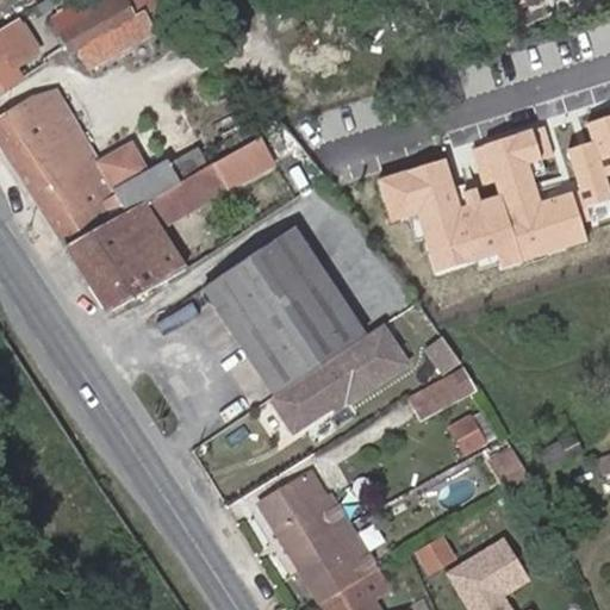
[(89,16),(58,32),(70,54),(78,49),(88,68),(154,31),(144,13),(136,18),(125,0),(124,0),(110,8),(105,0),(92,0),(82,6),(89,16)]
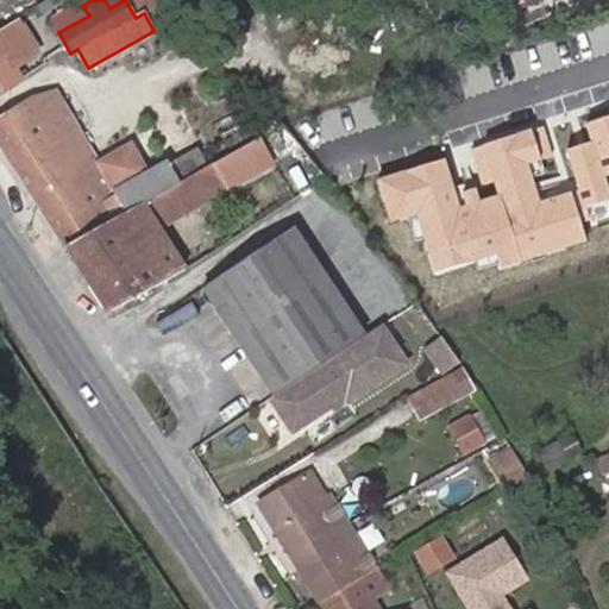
[(82,6),(54,22),(58,32),(89,16),(82,6)]
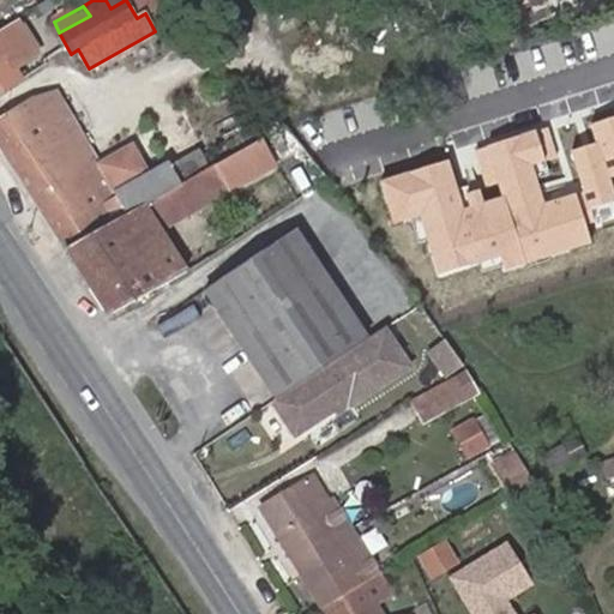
[(0,91),(20,79),(13,67),(34,54),(17,29),(0,40),(0,91)]
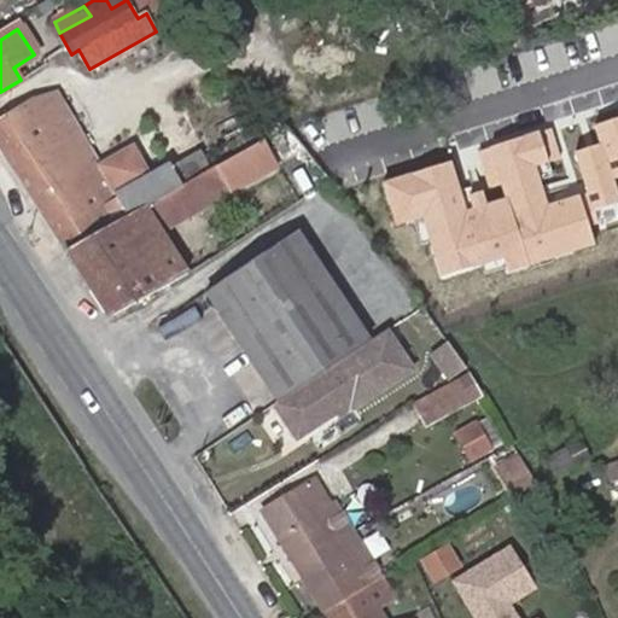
[(0,121),(0,146),(65,250),(181,186),(182,185),(173,168),(170,163),(149,175),(132,146),(100,165),(57,91),(39,97),(0,121)]
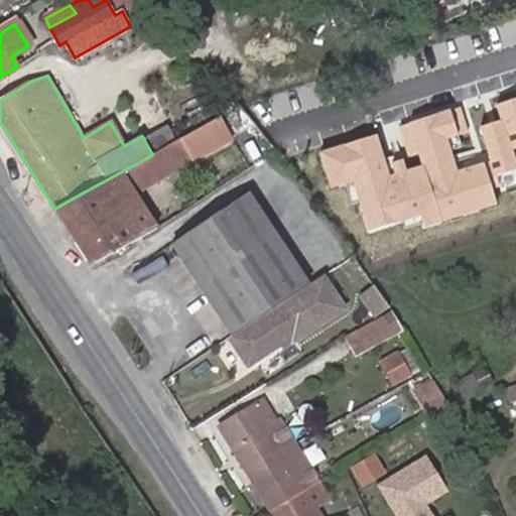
[(159,131),(144,140),(152,154),(168,146),(159,131)]
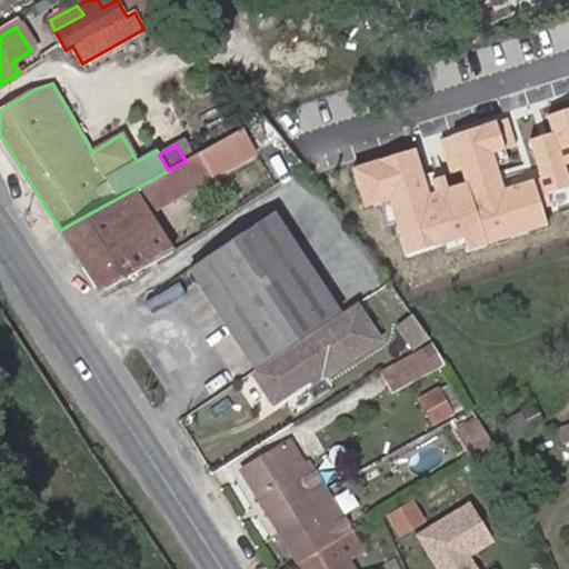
[(167,171),(60,230),(100,292),(175,250),(150,212),(210,179),(197,155),(186,161),(168,170),(167,171)]
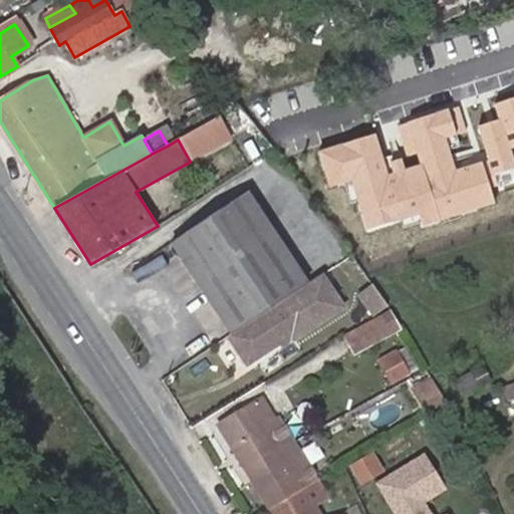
[(247,194),(172,244),(231,332),(306,283),(247,194)]
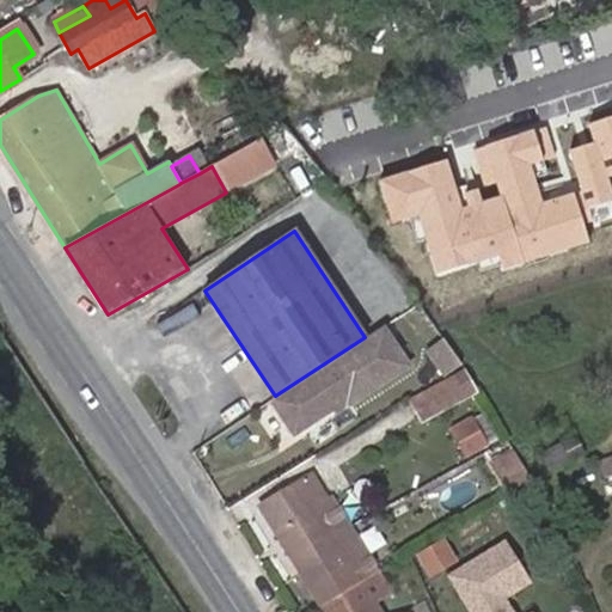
[(275,396),(269,399),(293,434),(337,404),(346,397),(349,402),(407,362),(383,326),(366,337),(275,396)]
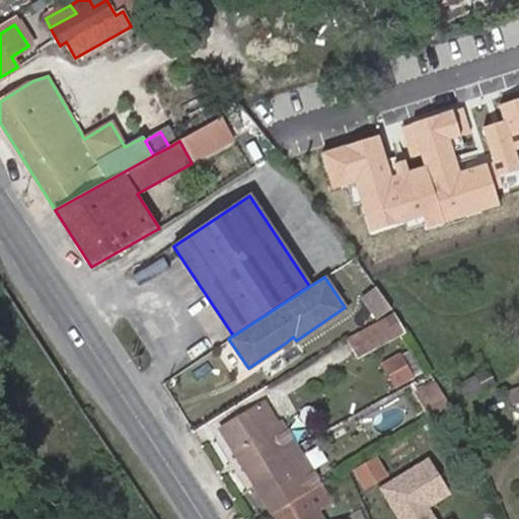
[(378,289),(363,298),(378,319),(392,311),(378,289)]
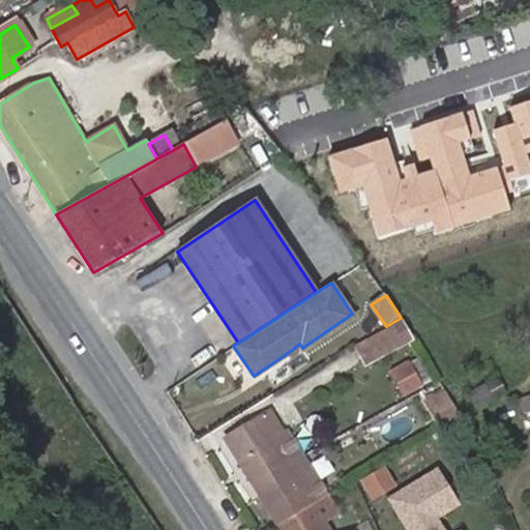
[(403,320),(355,346),(365,365),(414,340),(403,320)]
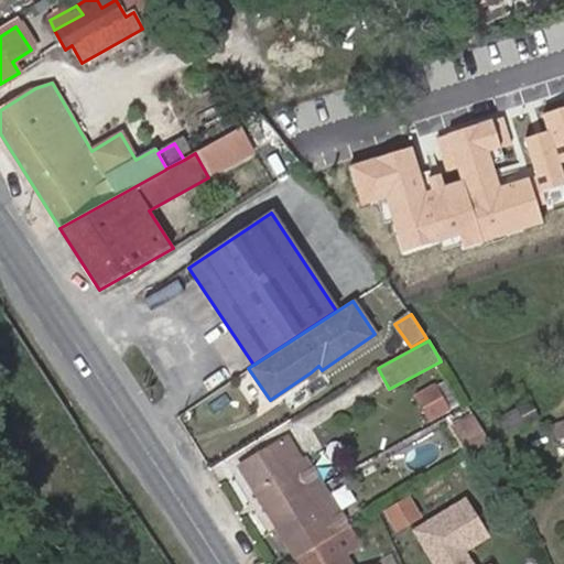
[(322,370),(318,366),(311,372),(313,377),(322,370)]
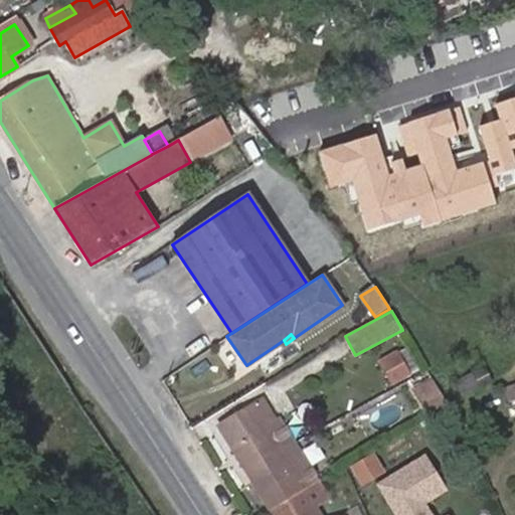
[(406,347),(398,352),(409,372),(417,368),(406,347)]
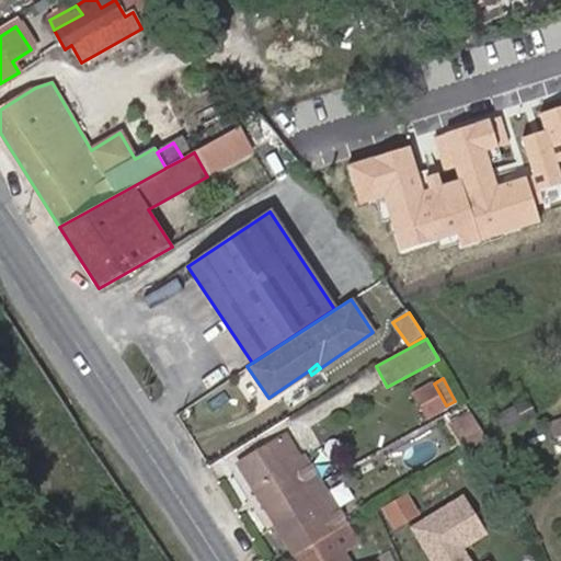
[(434,384),(413,395),(426,418),(446,405),(434,384)]
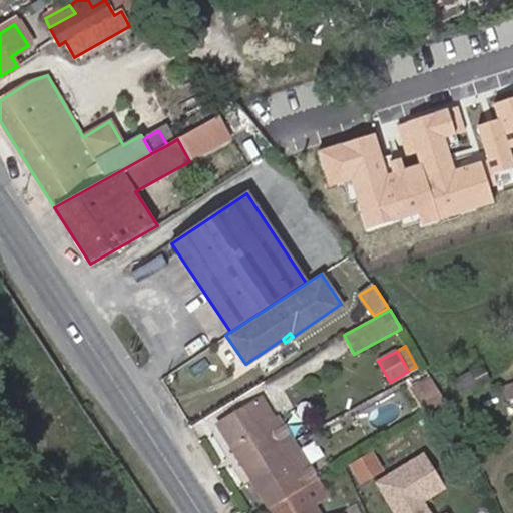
[(482,368),(456,380),(462,394),(488,381),(482,368)]
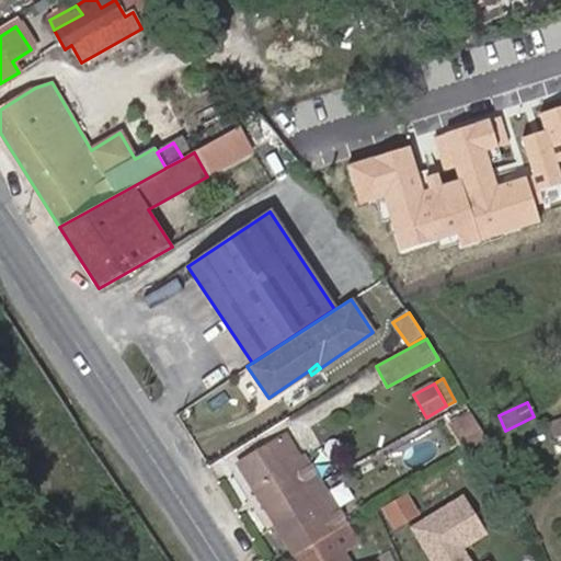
[(470,412),(450,424),(468,453),(488,441),(470,412)]
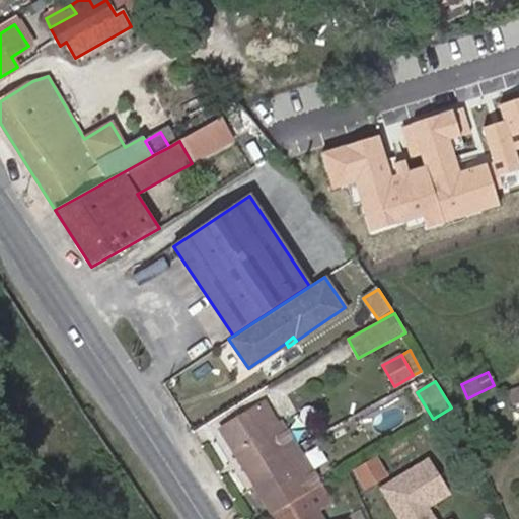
[(518,388),(509,392),(513,403),(518,401),(518,388)]
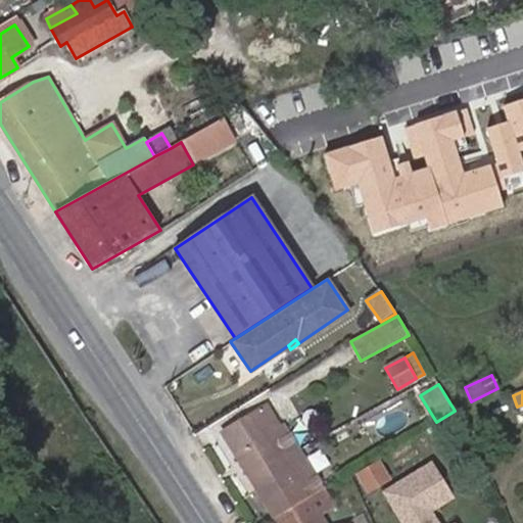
[(222,433),(256,490),(282,475),(274,463),(297,448),(282,425),(280,426),(267,405),(222,433)]
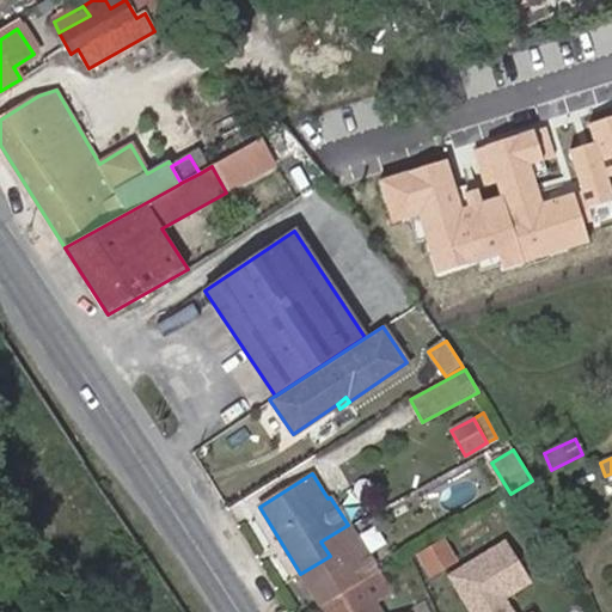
[(320,606),(378,571),(349,527),(348,525),(320,542),(330,556),(300,574),(320,606)]
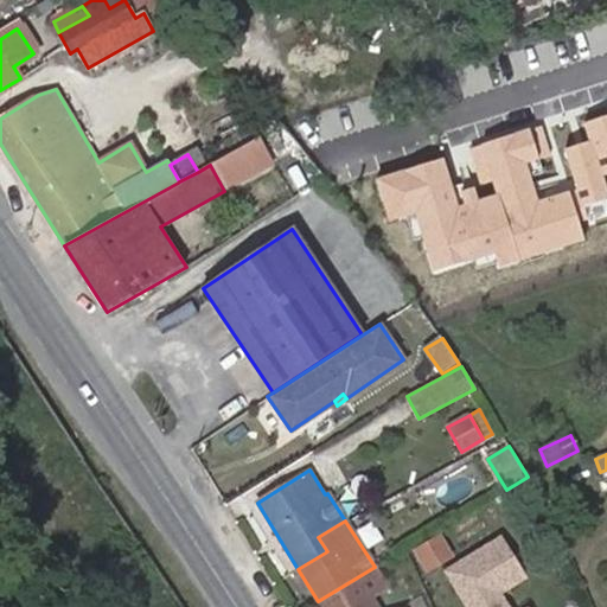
[(427,570),(455,556),(443,534),(416,548),(427,570)]
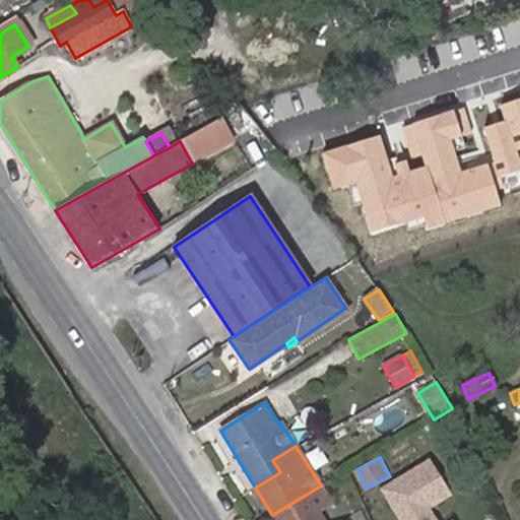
[(381,485),(399,519),(451,519),(442,503),(454,496),(433,457),(381,485)]
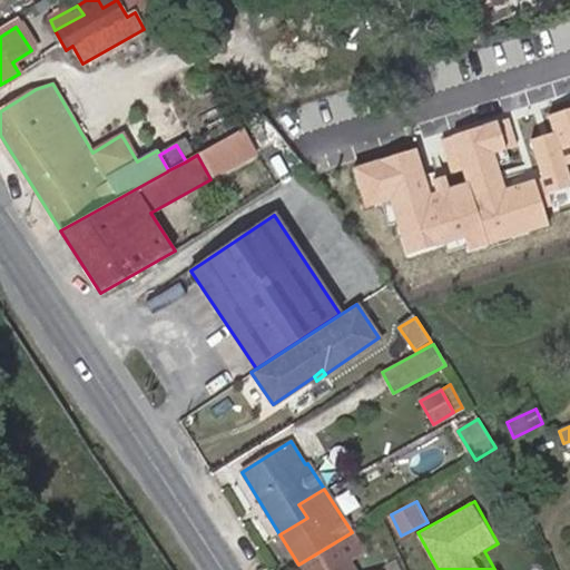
[(352,532),(298,564),(301,569),(355,569),(351,561),(366,552),(354,531),(352,532)]
